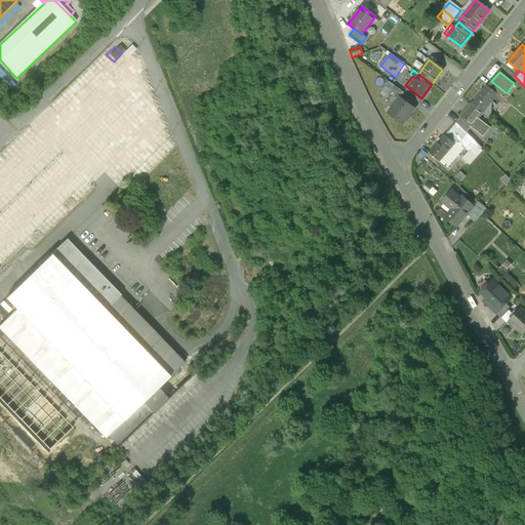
[(487,87),(496,94),(507,93),(491,81),(487,87)]
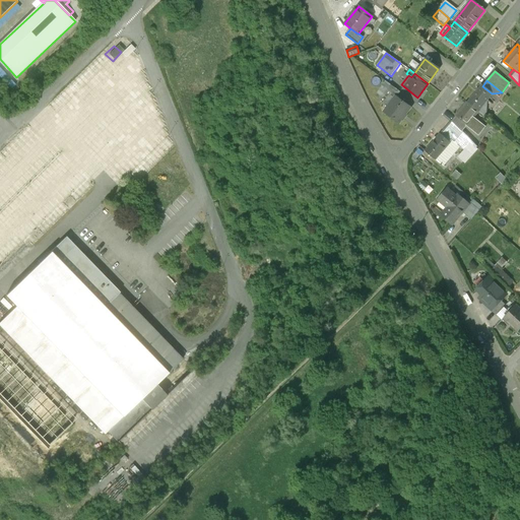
[(382,85),(395,96),(396,96),(400,91),(385,81),(382,85)]
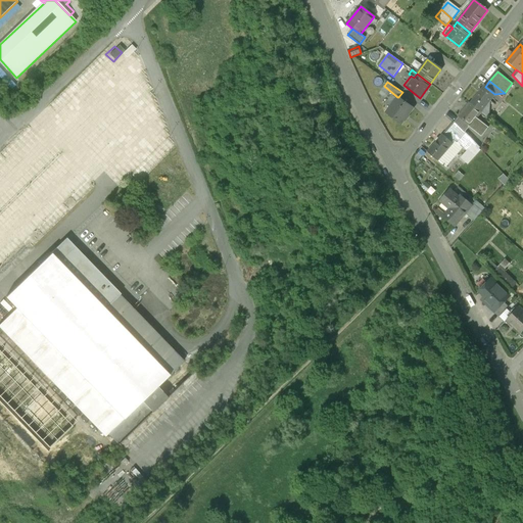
[(485,87),(484,86),(470,103),(480,111),(494,94),(485,87)]
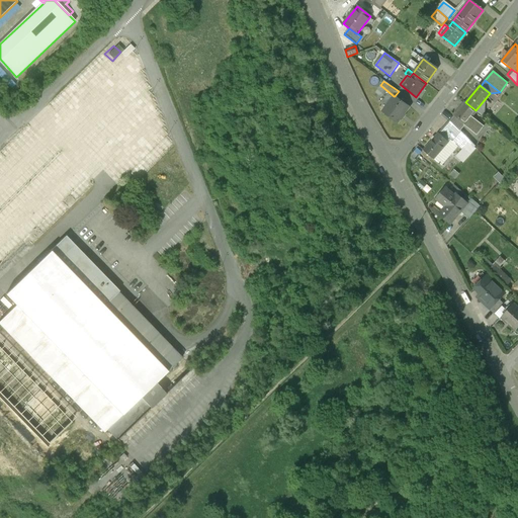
[(382,112),(398,123),(409,107),(395,96),(394,96),(382,112)]
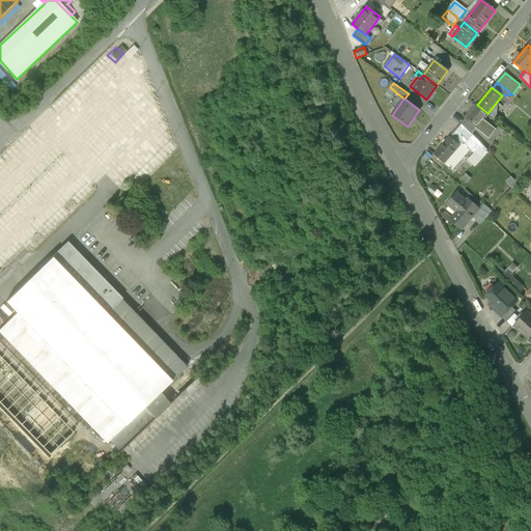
[(477,105),(466,119),(476,129),(487,137),(495,130),(482,120),(488,114),(487,113),(477,105)]
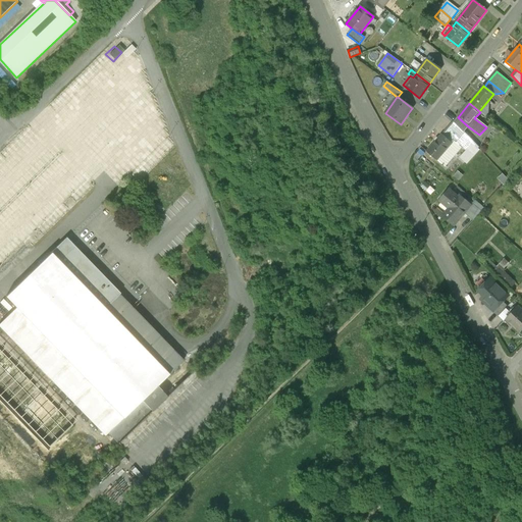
[(463,133),(468,126),(458,117),(453,122),(463,133)]
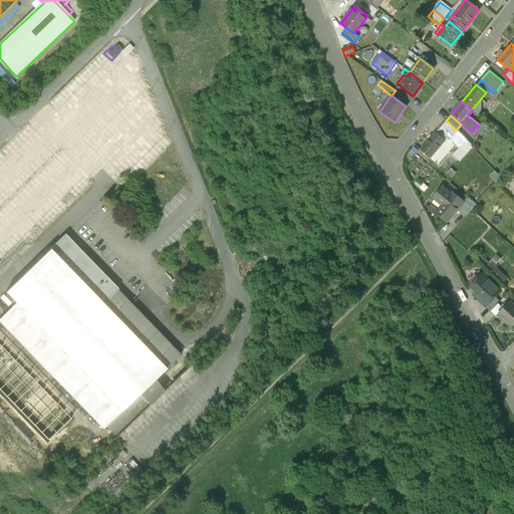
[(420,150),(430,159),(445,141),(435,133),(420,150)]
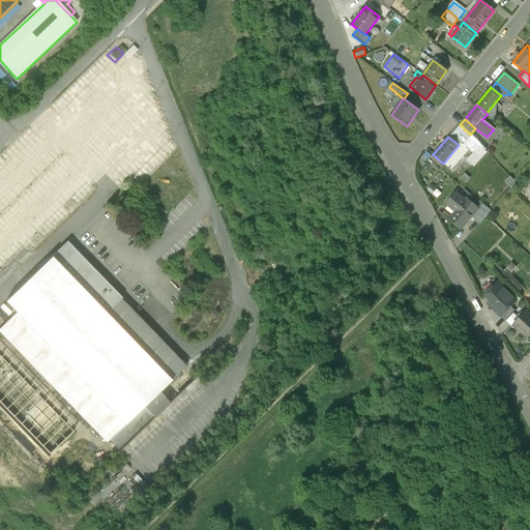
[(449,219),(461,229),(478,208),(467,199),(465,201),(455,193),(446,204),(455,212),(449,219)]
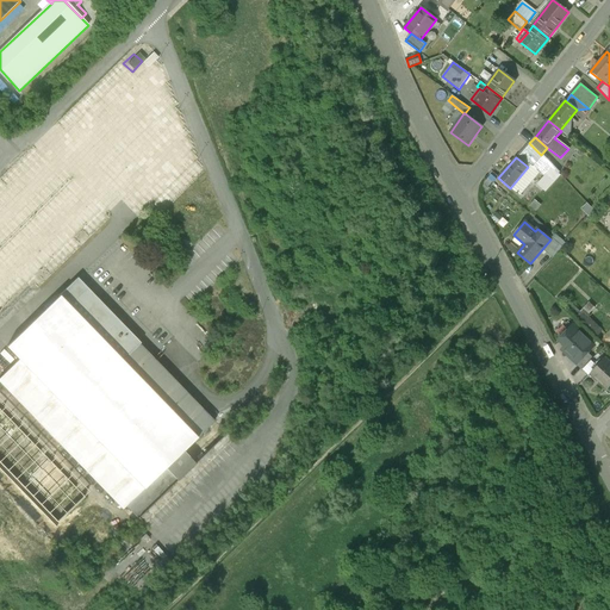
[(555,244),(547,254),(552,257),(559,248),(555,244)]
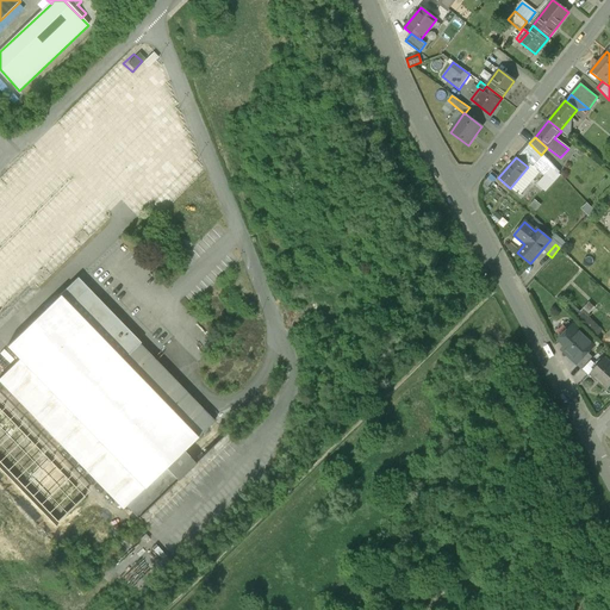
[(61,294),(199,437),(216,421),(79,278),(61,294)]
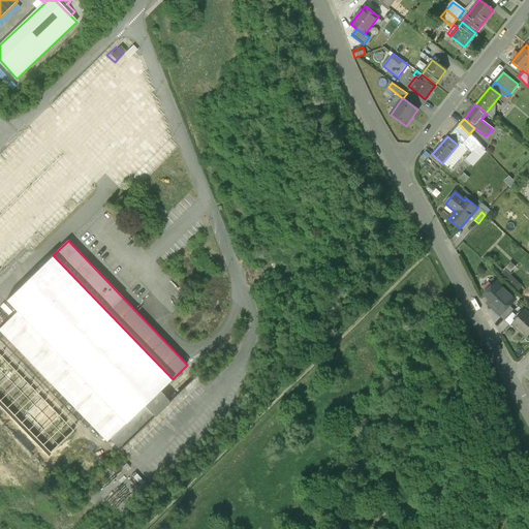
[(123,427),(173,379),(53,255),(3,303),(14,314),(123,427)]
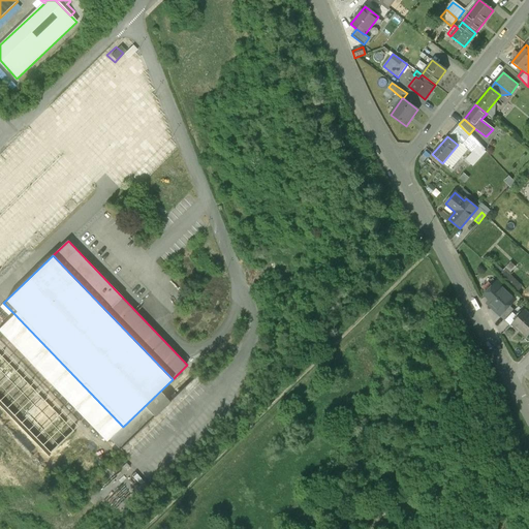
[(500,277),(505,281),(509,276),(505,272),(500,277)]
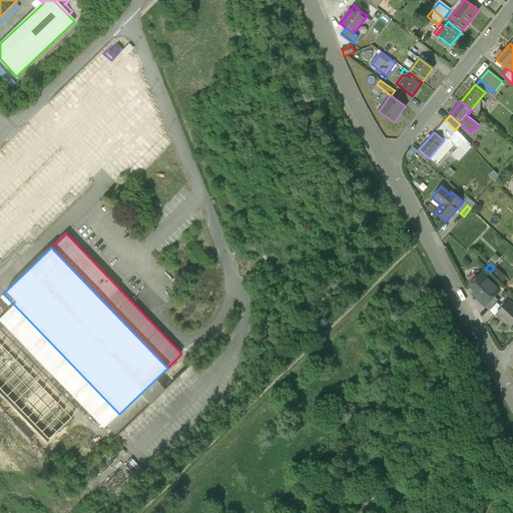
[(497,269),(491,275),(501,284),(506,278),(497,269)]
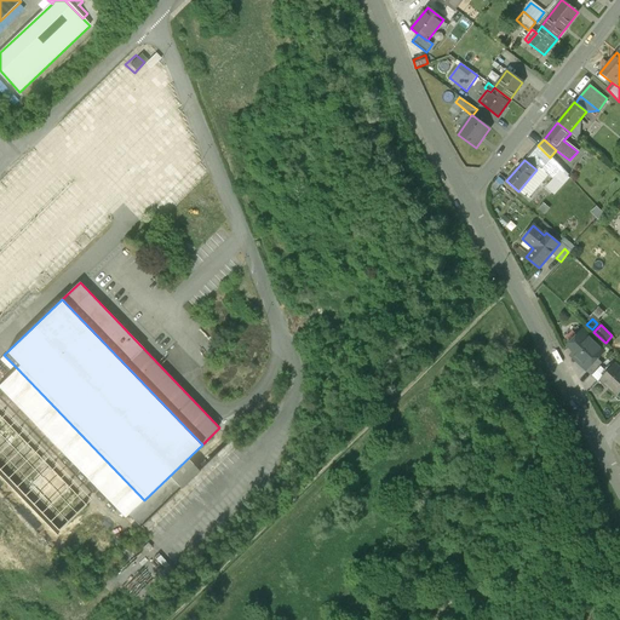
[(586,369),(597,359),(604,351),(583,331),(569,345),(569,348),(575,352),(575,354),(575,356),(579,360),(578,362),(586,369)]
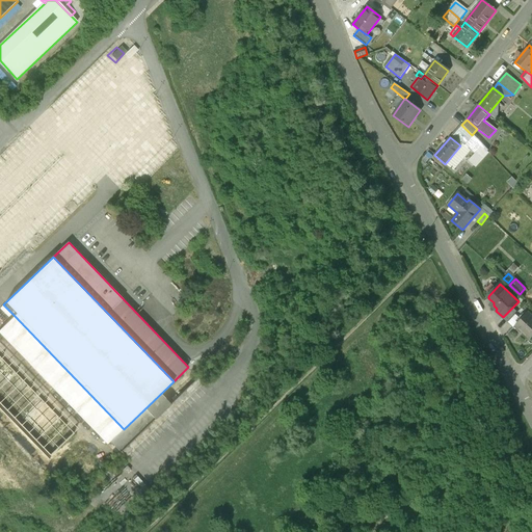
[(517,313),(512,308),(503,317),(502,317),(508,323),(516,315),(517,313)]
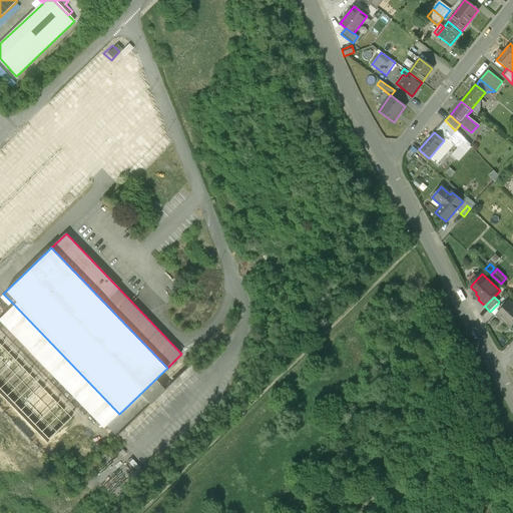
[(497,315),(511,327),(512,325),(512,306),(508,302),(502,308),(497,314),(497,315)]
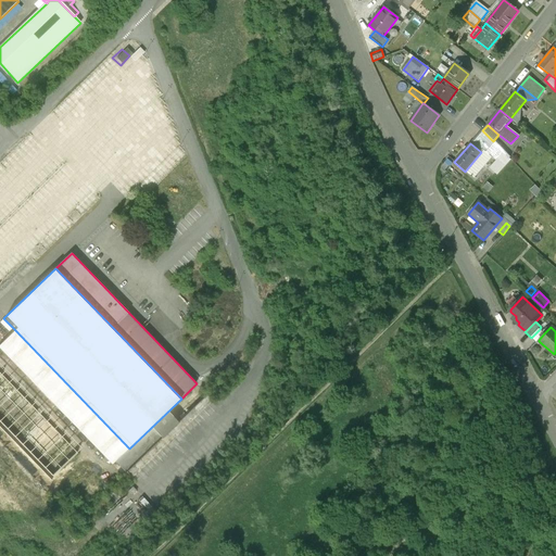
[(539,341),(539,340),(544,333),(540,329),(531,338),(538,343),(539,341)]
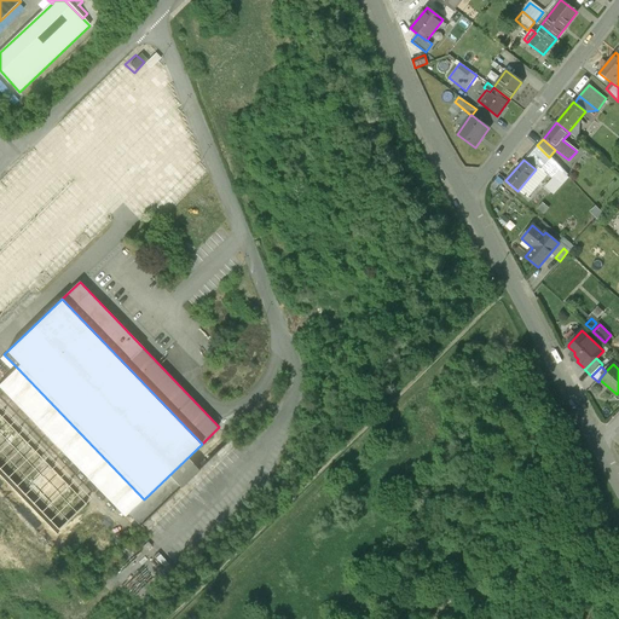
[(0,393),(122,521),(144,499),(17,368),(0,383),(0,393)]
